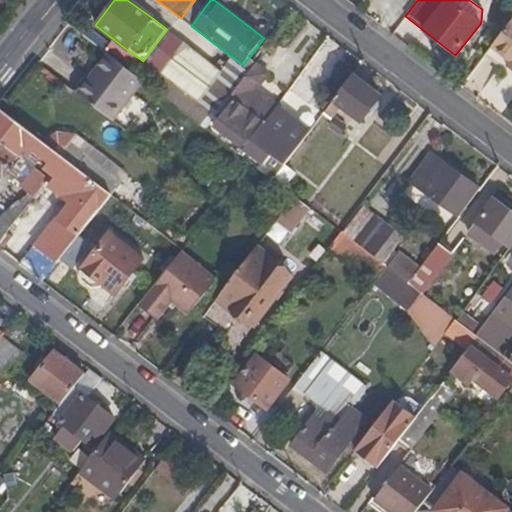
[(511,19),(499,37),(507,43),(511,35),(511,19)]
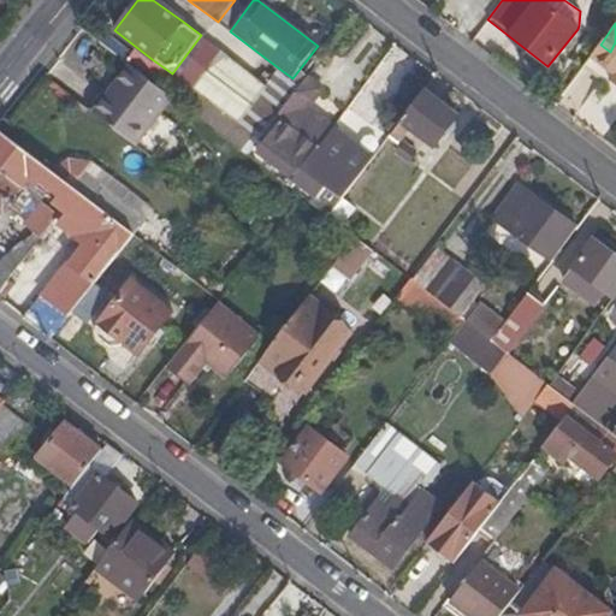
[(600,45),(591,55),(614,73),(615,75),(615,42),(610,52),(600,45)]
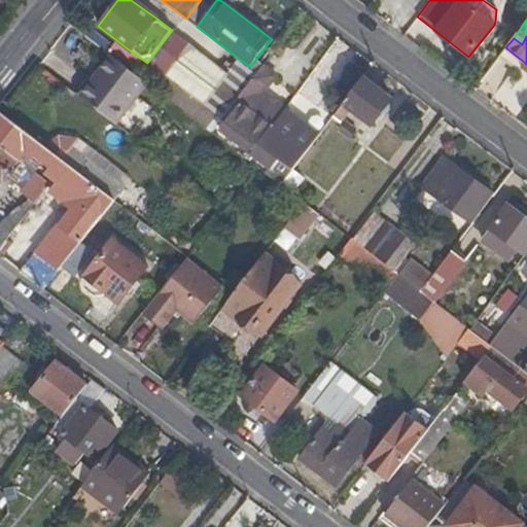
[(78,97),(115,126),(147,84),(110,57),(78,97)]
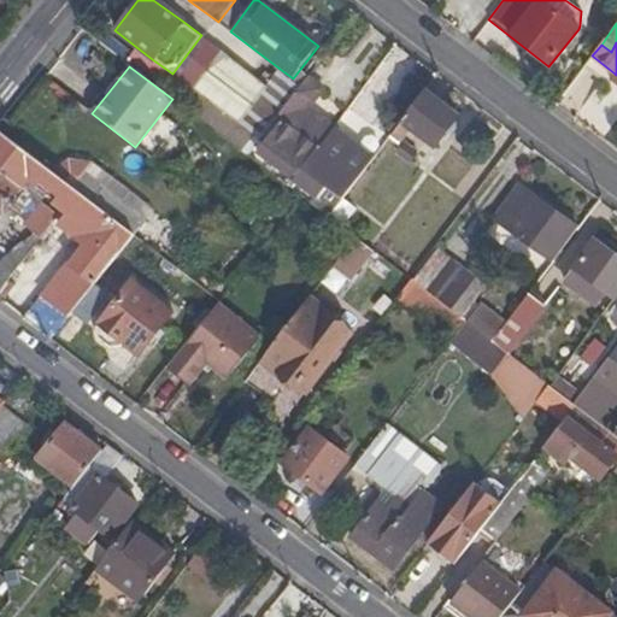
[(258,139),(275,116),(300,84),(293,78),(280,69),(238,123),(258,139)]
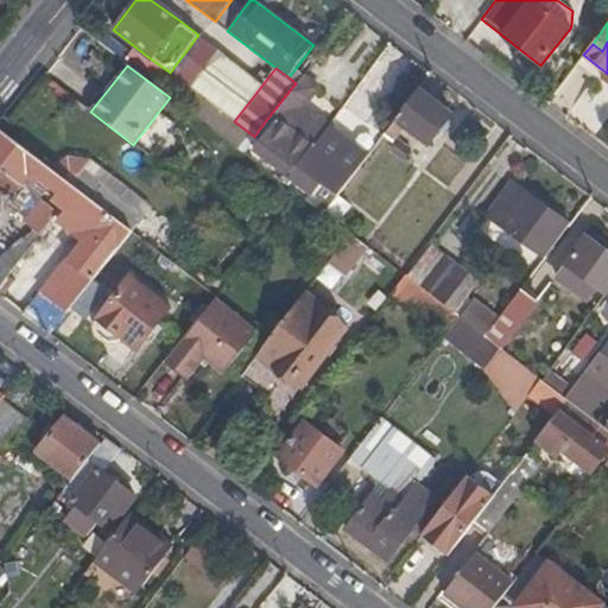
[(337,196),(368,156),(303,106),(317,87),(302,75),(296,83),(271,114),(277,119),(253,149),(312,195),(308,202),(323,214),(337,196)]
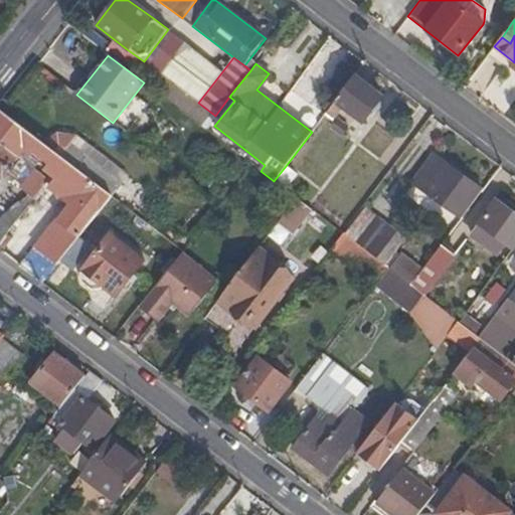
[(383,97),(356,74),(327,113),(333,118),(342,107),(362,123),(383,97)]
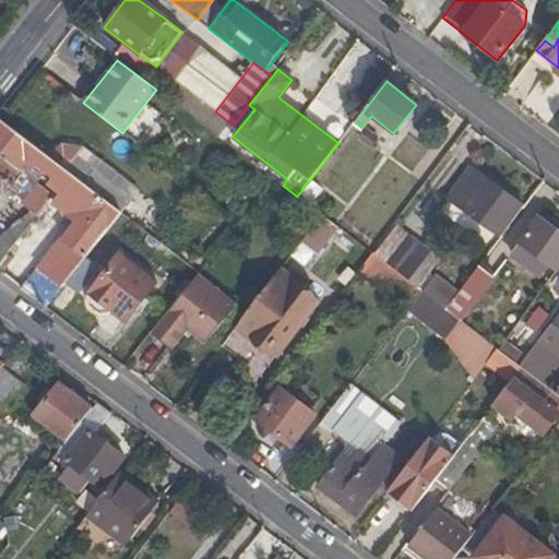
[(223,140),(226,135),(234,126),(215,111),(176,82),(165,96),(223,140)]
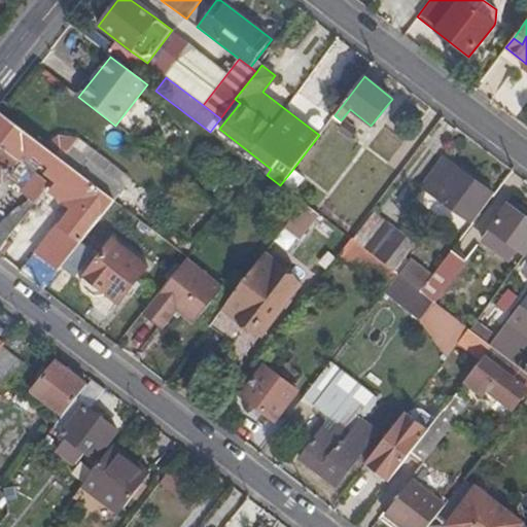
[(25,277),(41,289),(113,201),(60,160),(0,113),(0,147),(16,160),(22,153),(29,159),(32,154),(46,166),(41,171),(57,183),(50,192),(73,209),(29,264),(33,267),(25,277)]
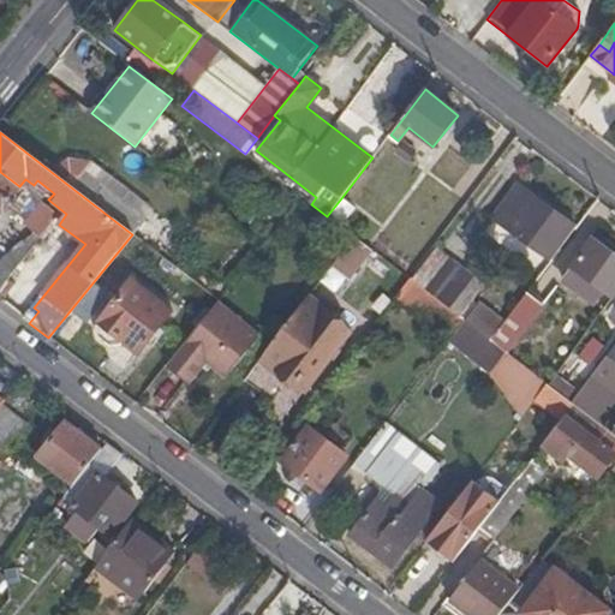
[(245,154),(252,160),(256,154),(249,149),(245,154)]
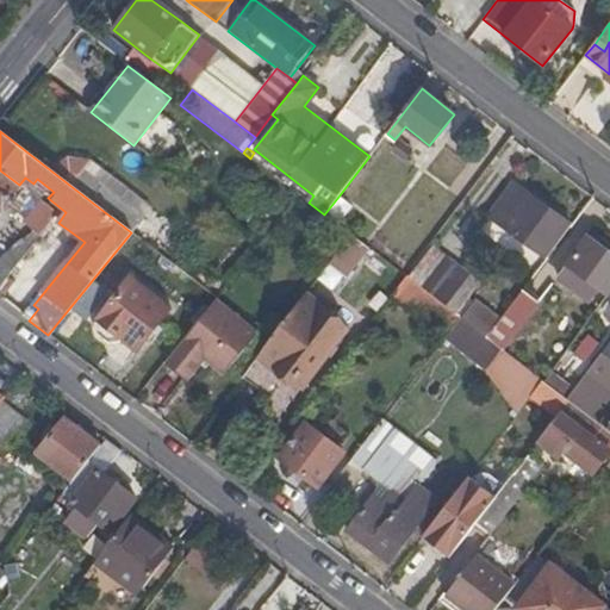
[(19,185),(0,170),(0,207),(7,199),(16,205),(13,209),(25,219),(23,222),(27,226),(39,236),(55,217),(54,211),(19,185)]
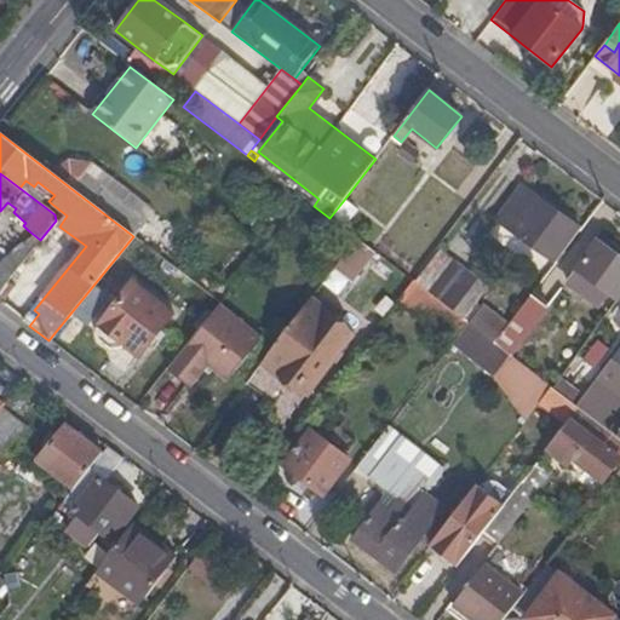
[(70,188),(133,236),(145,222),(82,173),(70,188)]
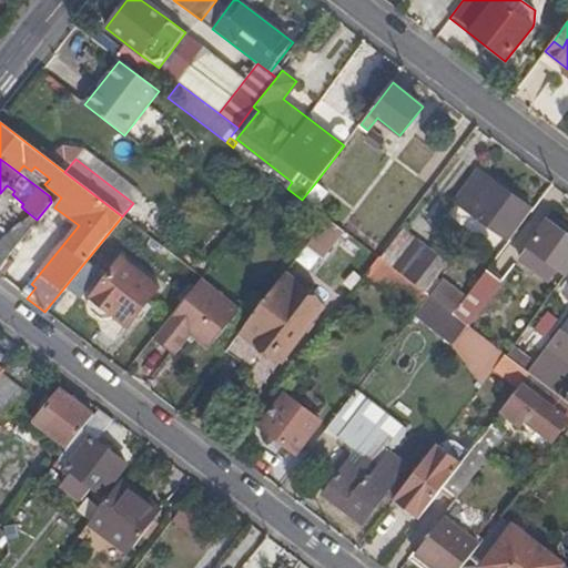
[(509,240),(531,211),(479,171),(456,202),(509,240)]
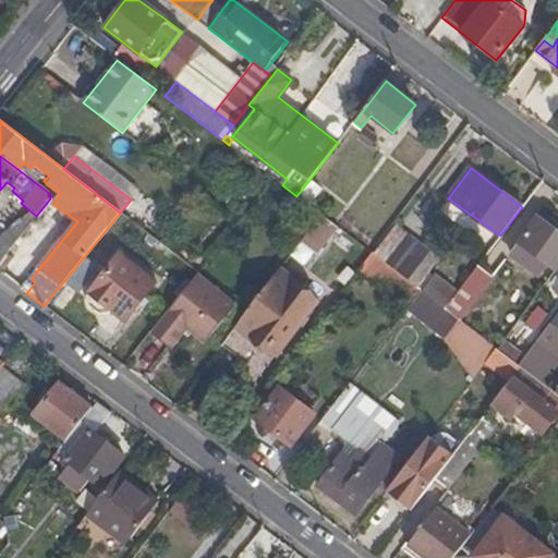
[(319,187),(310,180),(296,196),(306,204),(319,187)]
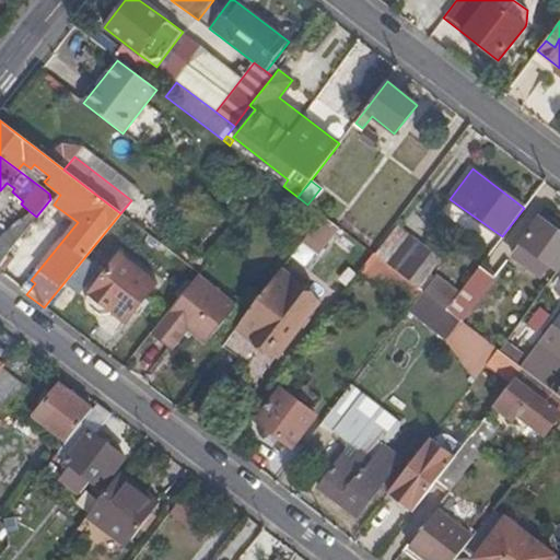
[(0,260),(36,217),(25,208),(0,226),(0,260)]
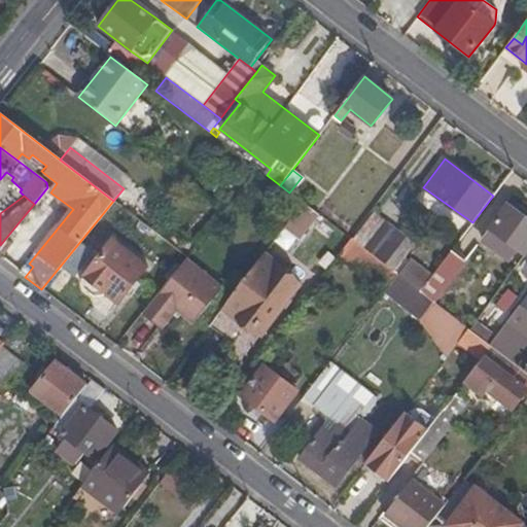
[(294,237),(315,211),(304,203),(284,229),(294,237)]
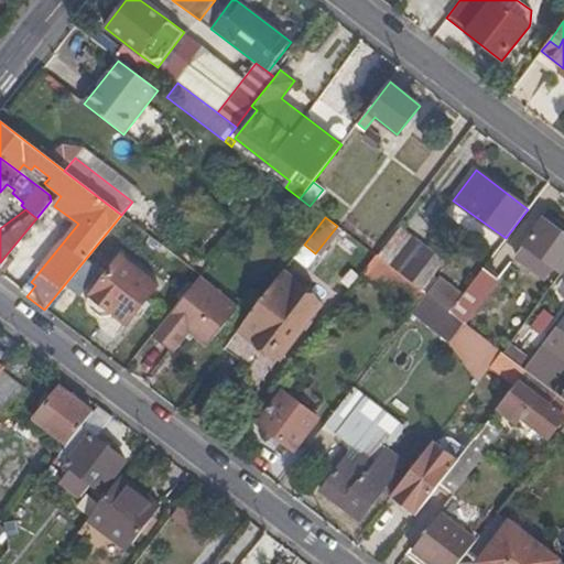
[(563,234),(544,219),(524,246),(555,268),(561,272),(563,268),(563,234)]
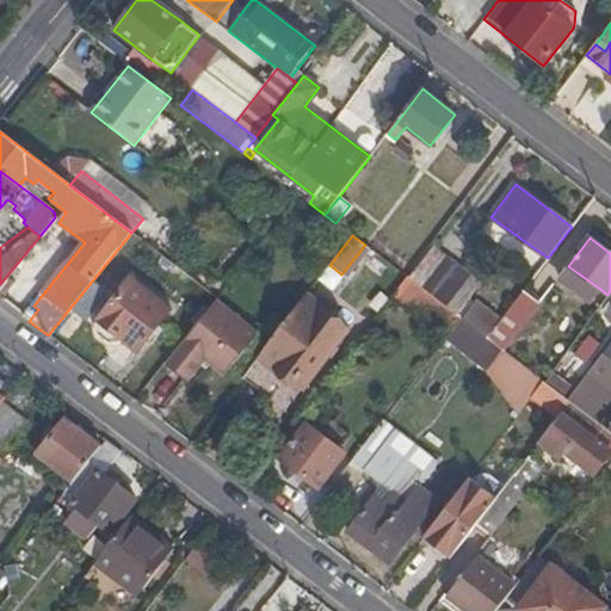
[(602,290),(568,266),(559,281),(591,304),(602,290)]
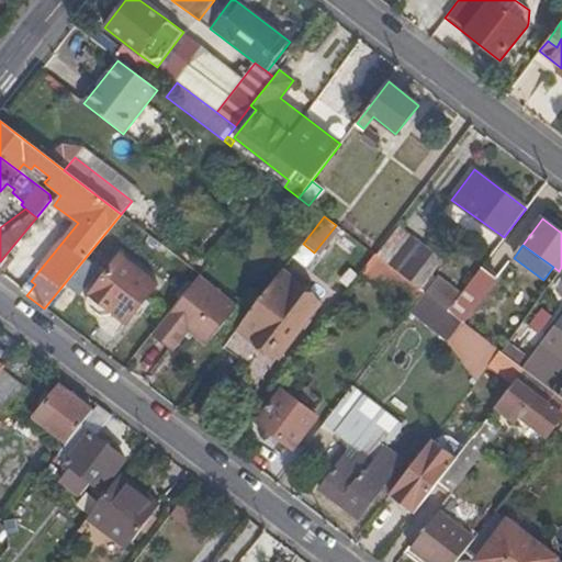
[(424,293),(373,255),(359,271),(409,312),(424,293)]
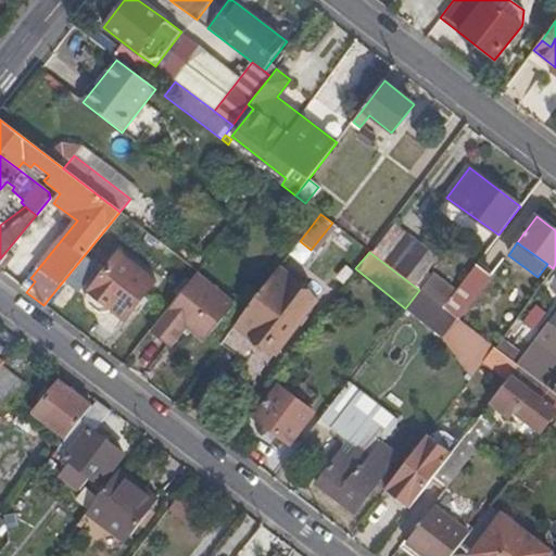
[(151,286),(115,257),(87,294),(88,304),(99,314),(108,312),(111,308),(125,319),(151,286)]
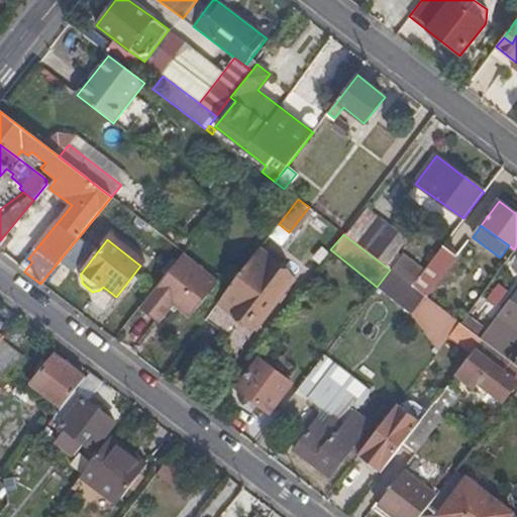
[(455,255),(442,245),(411,286),(425,296),(455,255)]
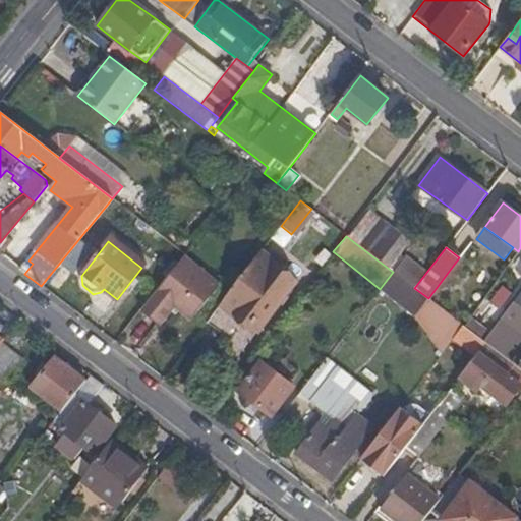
[(296,280),(259,252),(212,314),(226,327),(222,332),(243,348),(296,280)]
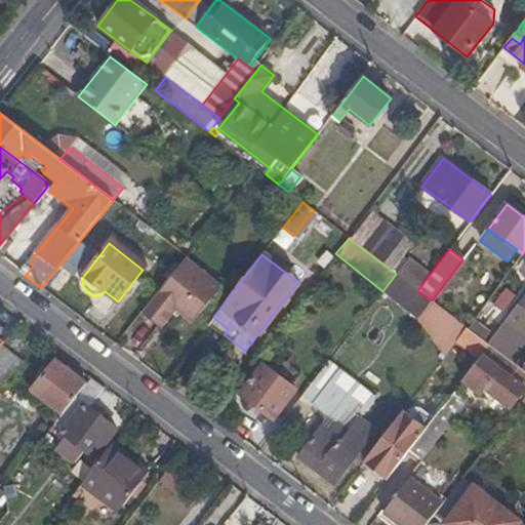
[(157,291),(194,321),(221,286),(185,256),(157,291)]
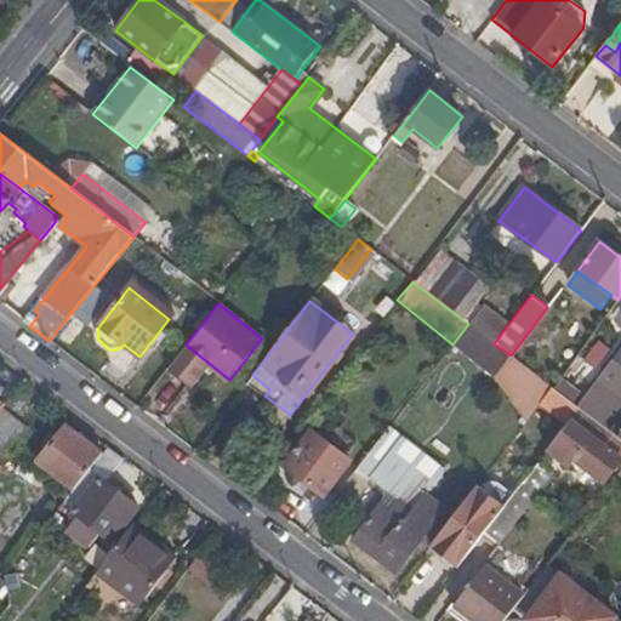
[(494,343),(468,324),(453,345),(493,375),(505,391),(523,366),(511,355),(494,343)]
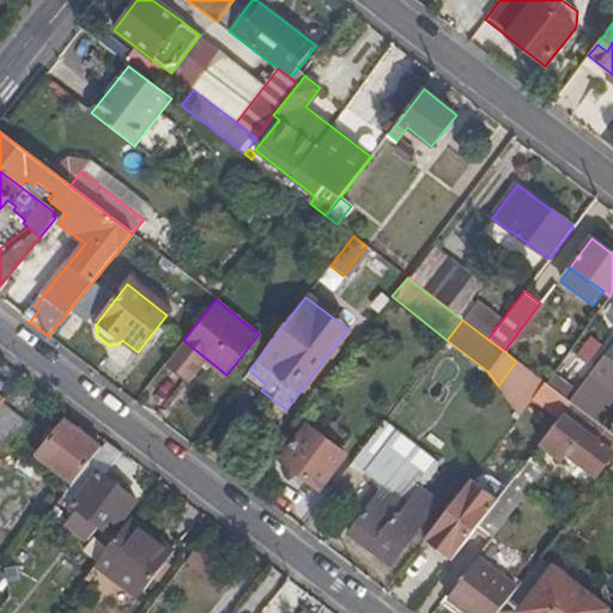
[(575,358),(592,368),(607,343),(590,332),(575,358)]
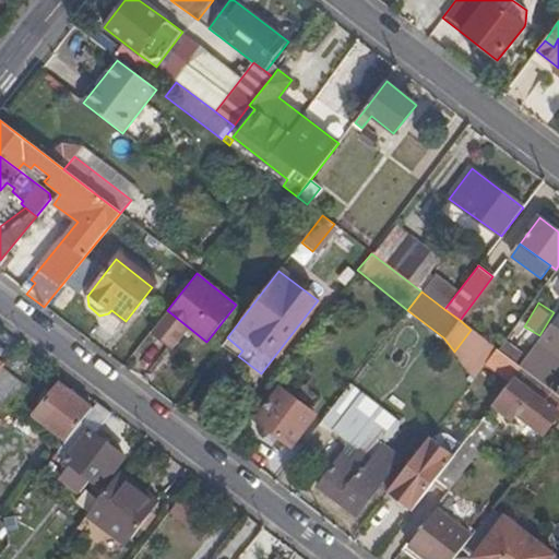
[(558,329),(552,324),(551,323),(519,365),(522,368),(539,382),(558,396),(558,329)]
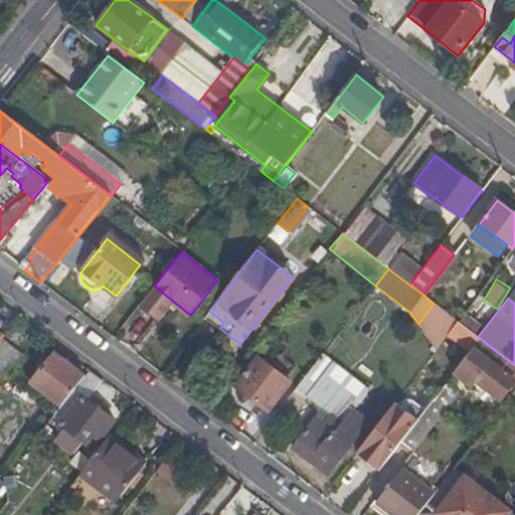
[(438,347),(458,322),(434,304),(418,324),(438,347)]
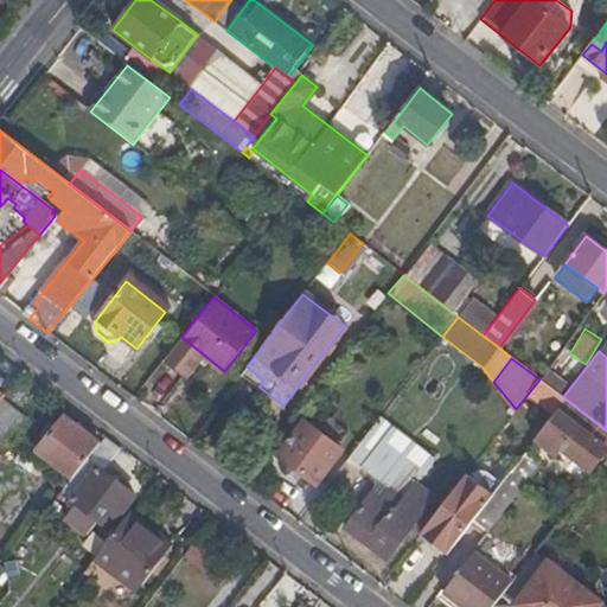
[(540,379),(562,396),(567,389),(561,384),(563,379),(549,368),(540,379)]
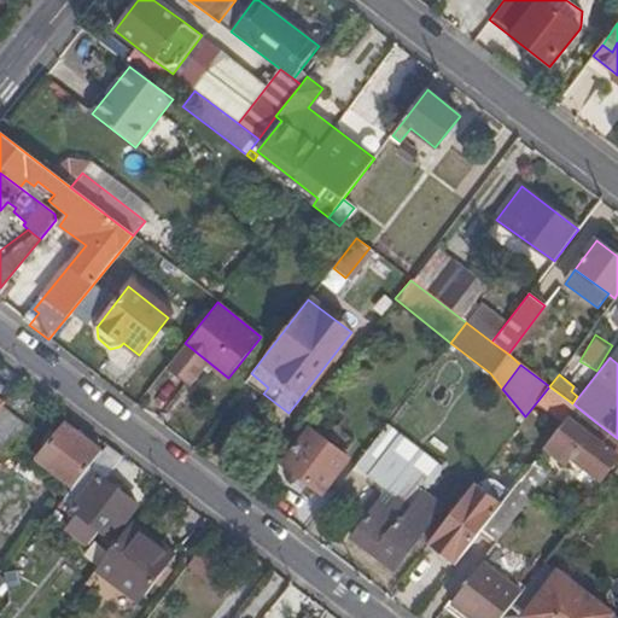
[(0,407),(0,445),(5,450),(25,424),(1,406),(0,407)]
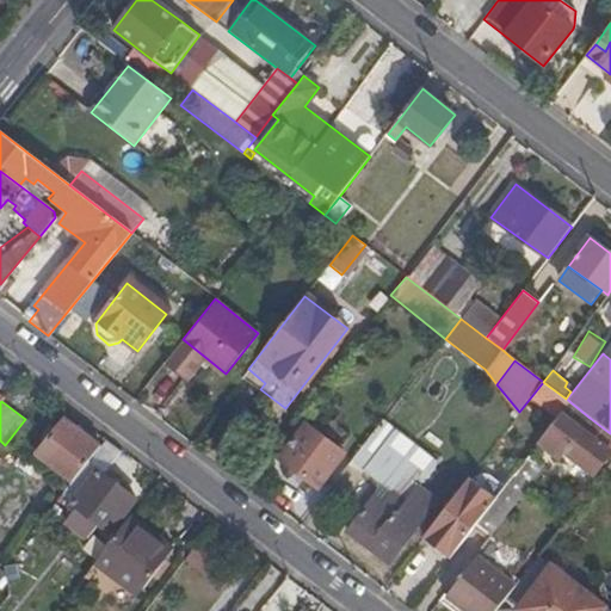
[(610,451),(610,433),(590,418),(585,424),(580,419),(576,425),(562,413),(539,443),(559,458),(566,449),(596,471),(610,451)]
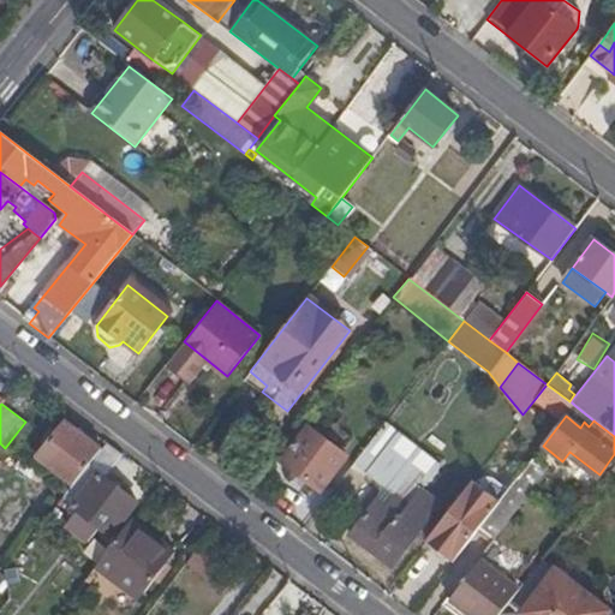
[(72,484),(88,465),(100,449),(65,421),(36,457),(72,484)]
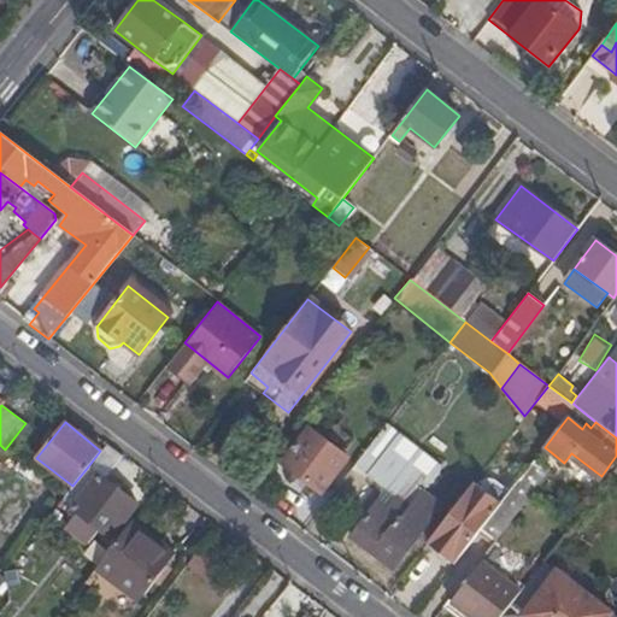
[(429,481),(440,468),(385,425),(375,439),(429,481)]
